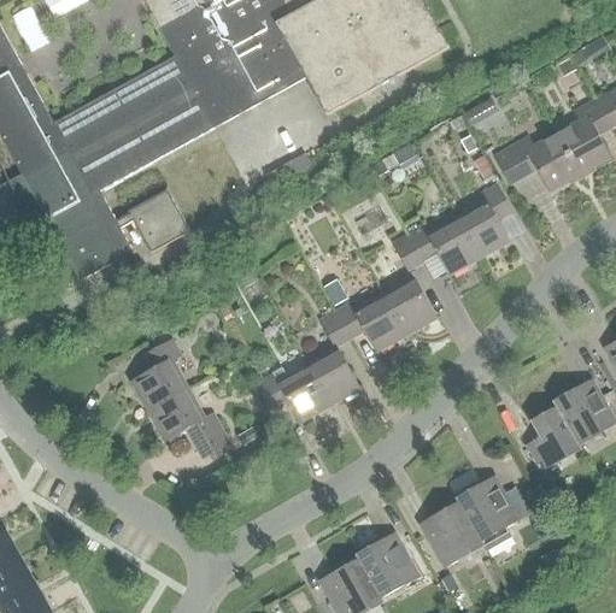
[(0,0),(0,131),(25,177),(18,181),(41,223),(47,219),(81,280),(134,251),(119,225),(134,218),(152,252),(191,230),(168,188),(129,208),(130,212),(117,219),(100,189),(306,76),(327,113),(449,47),(422,0),(0,0)]
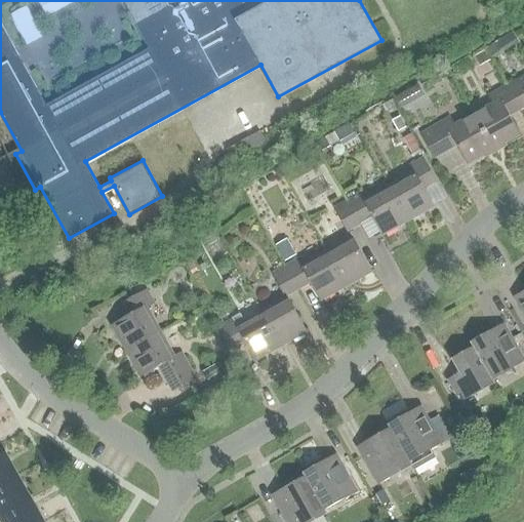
[(496,39),(487,45),(493,55),(502,49),(496,39)]
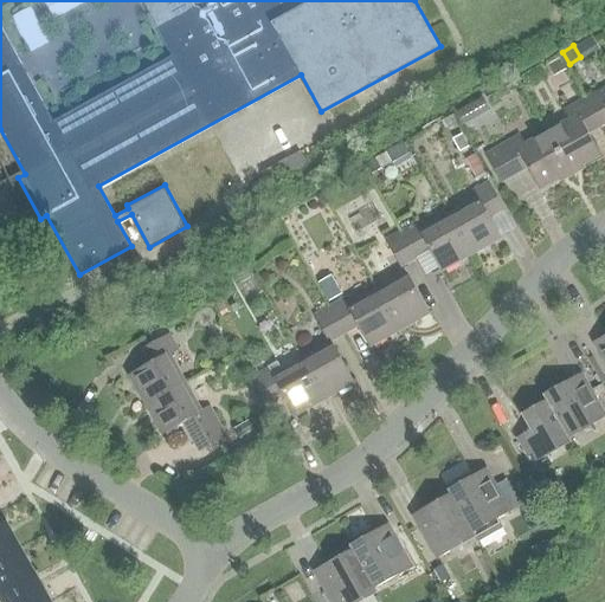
[(604,84),(585,96),(602,124),(604,122),(604,84)]
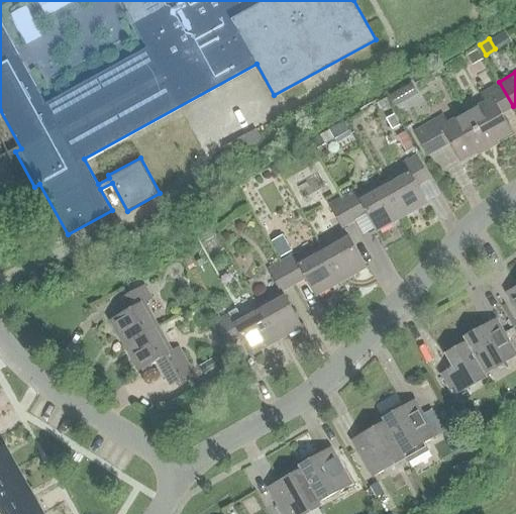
[(502,112),(513,106),(499,82),(481,92),(485,100),(467,110),(487,145),(513,130),(502,112)]
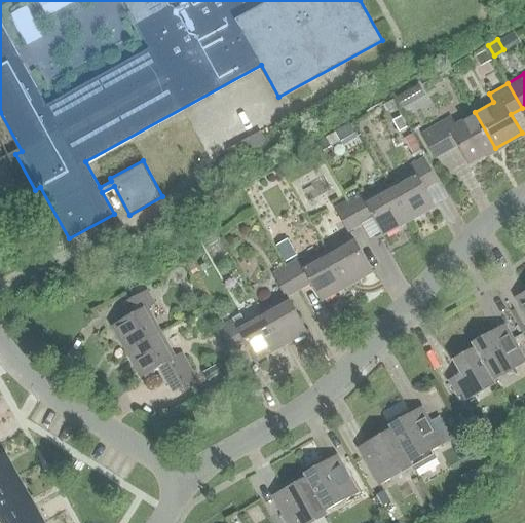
[(408,88),(397,95),(404,106),(414,100),(408,88)]
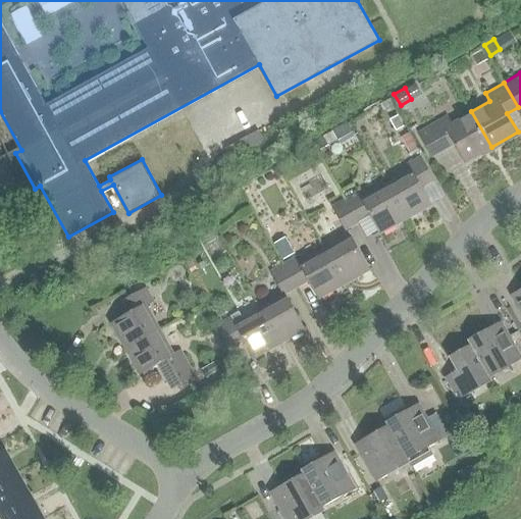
[(464,161),(491,147),(471,111),(453,121),(448,114),(418,131),(432,155),(454,143),(464,161)]
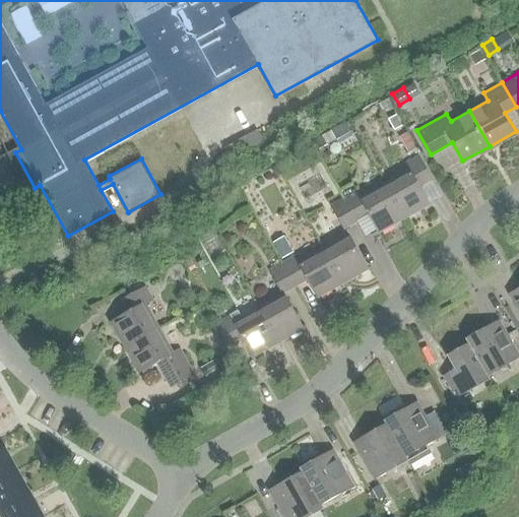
[(231,156),(250,145),(255,152),(267,145),(257,128),(224,146),(231,156)]
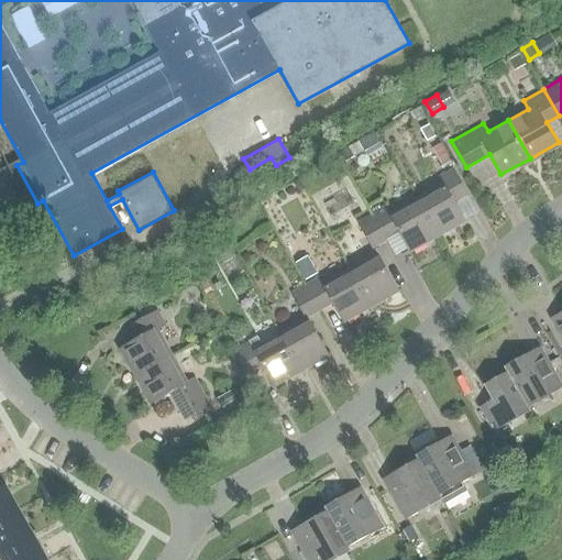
[(438,234),(465,220),(454,200),(467,193),(453,167),(440,175),(444,183),(417,198),(438,234)]
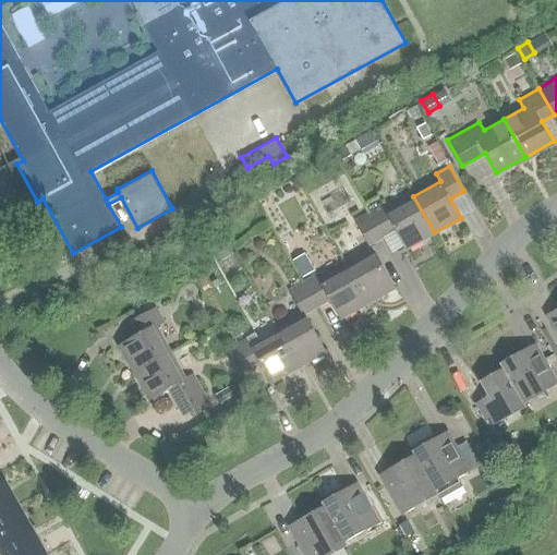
[(383,236),(397,228),(408,248),(434,232),(413,196),(387,210),(383,203),(370,210),(383,236)]
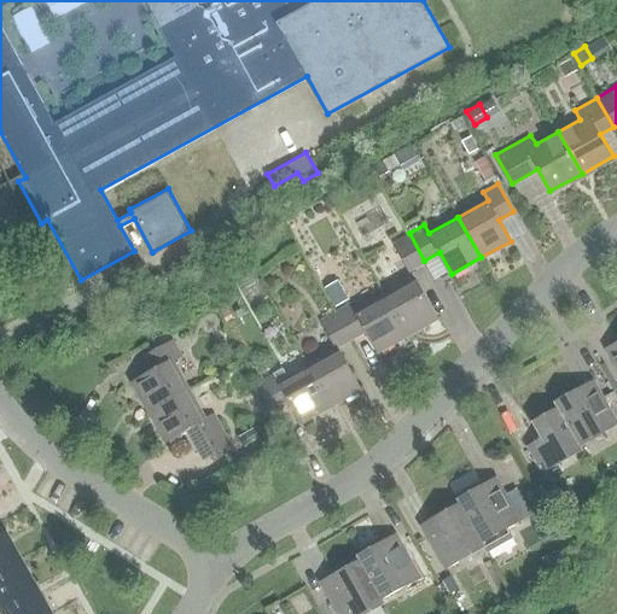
[(424,261),(409,233),(395,241),(409,269),(424,261)]
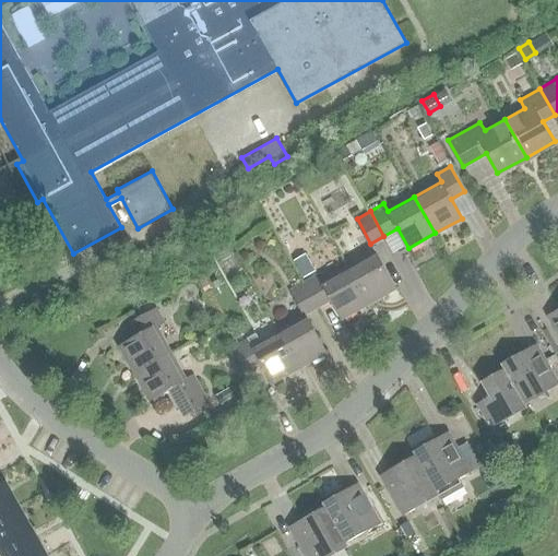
[(306,251),(294,258),(304,275),(316,269),(306,251)]
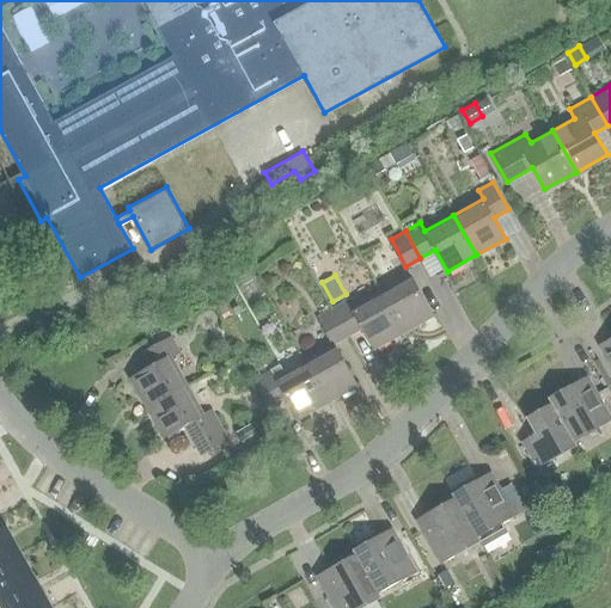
[(410,275),(382,292),(403,331),(433,314),(410,275)]
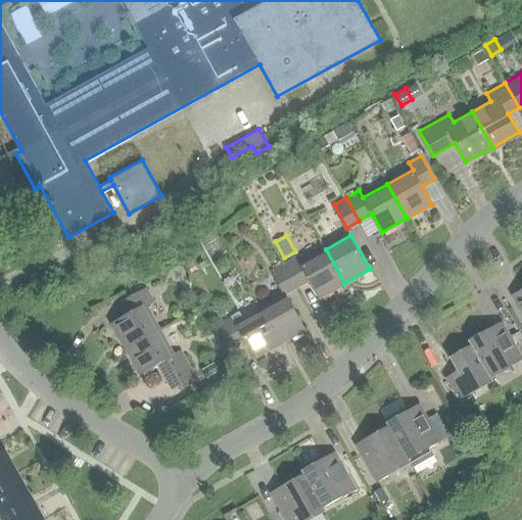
[(320,297),(344,283),(326,249),(300,263),(297,255),(284,263),(297,286),(310,279),(320,297)]
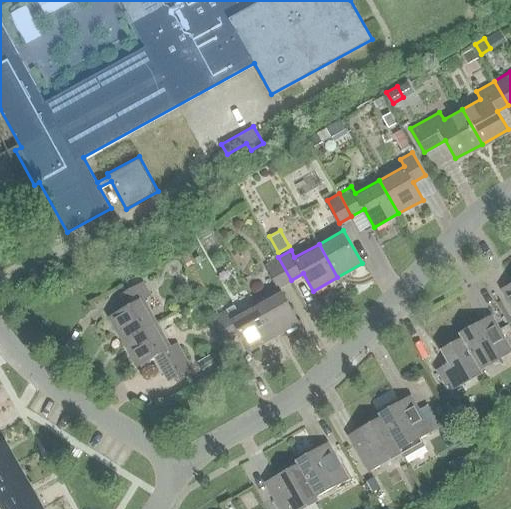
[(279,288),(255,302),(274,336),(299,322),(279,287),(291,280),(278,257),(266,264),(279,288)]
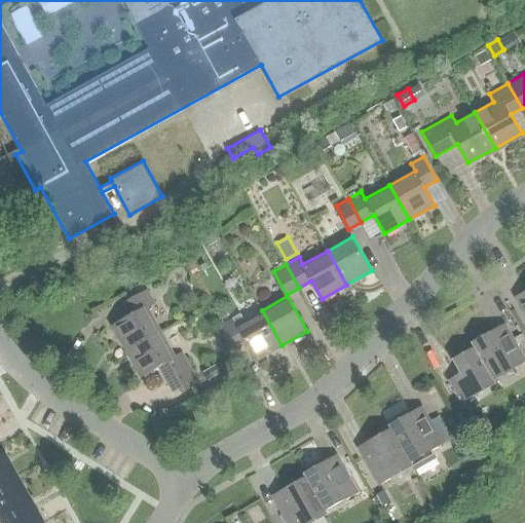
[(147,289),(123,302),(130,314),(112,325),(126,349),(161,330),(147,305),(154,301),(147,289)]
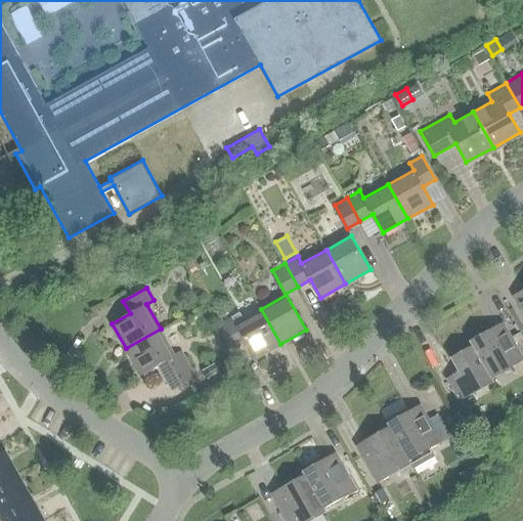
[(522,290),(513,296),(521,309),(522,312),(522,290)]
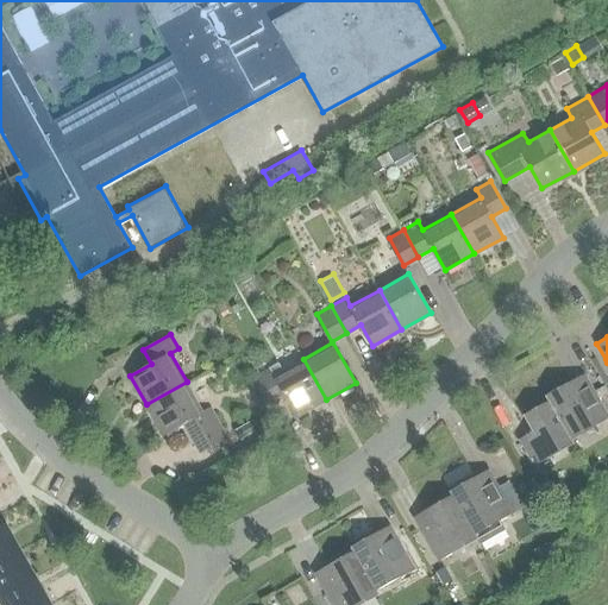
[(279,363),(270,367),(256,376),(270,402),(286,395),(298,416),(326,399),(304,359),(283,371),(279,363)]
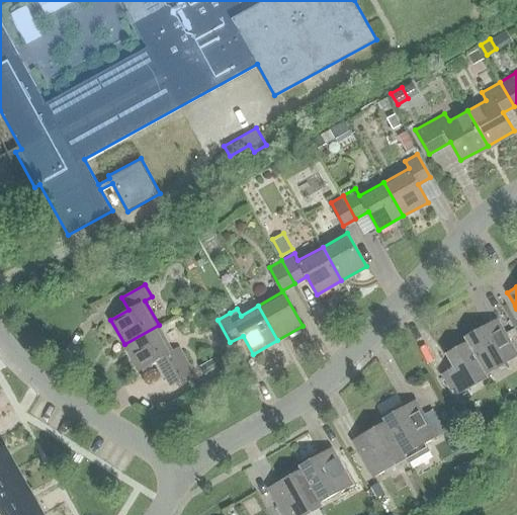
[(487,324),(464,337),(466,340),(486,372),(487,372),(516,354),(516,349),(506,331),(498,318),(487,324)]
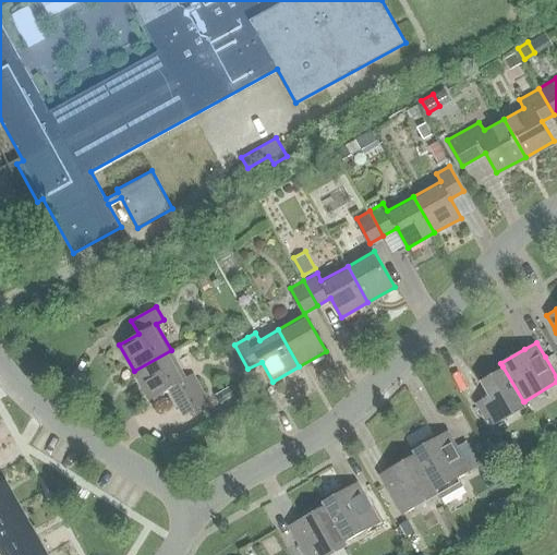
[(185,377),(171,350),(134,371),(149,398),(169,387),(183,413),(208,399),(193,373),(185,377)]
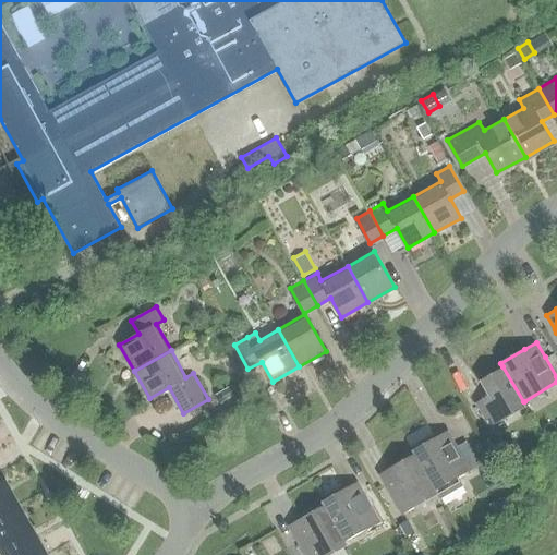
[(488,395),(475,401),(489,426),(527,405),(524,401),(523,401),(503,366),(480,379),(488,395)]
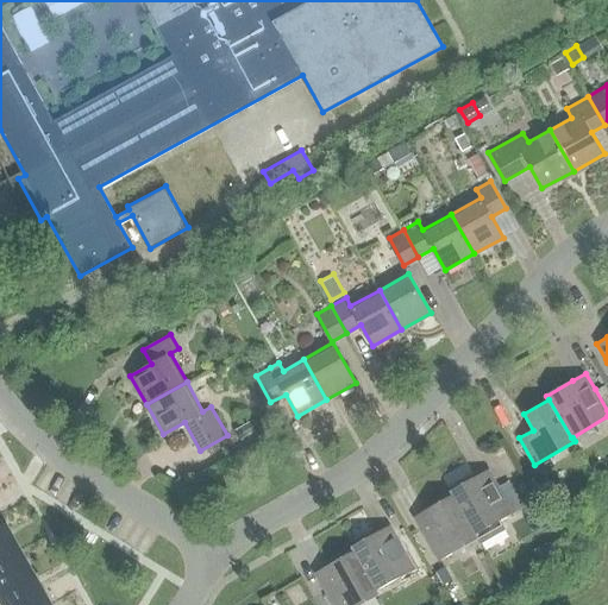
[(240,438),(256,429),(250,420),(234,428),(240,438)]
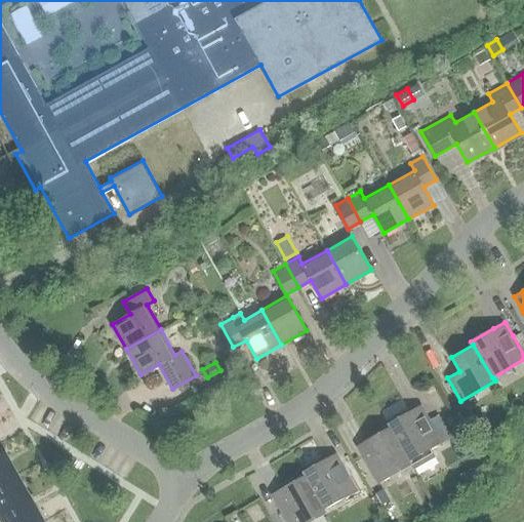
[(410,411),(388,424),(390,428),(391,427),(409,460),(410,459),(412,463),(414,467),(435,454),(431,447),(443,440),(439,433),(431,417),(422,404),(410,411)]
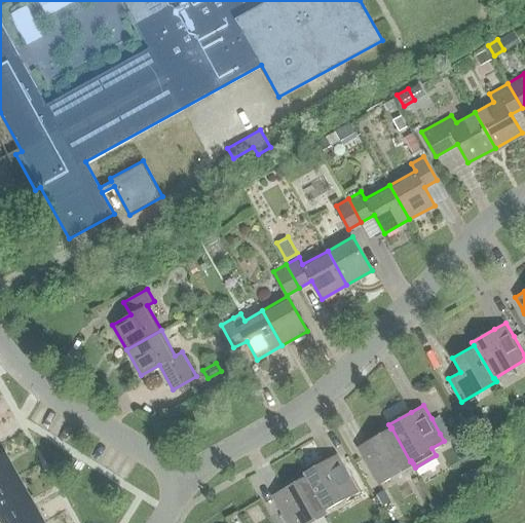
[(439,414),(432,418),(440,434),(448,428),(439,414)]
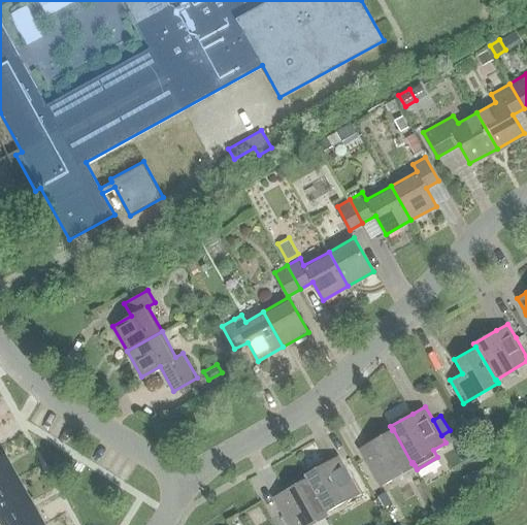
[(370,441),(359,449),(367,462),(381,486),(415,465),(413,462),(412,463),(393,429),(392,430),(370,441)]
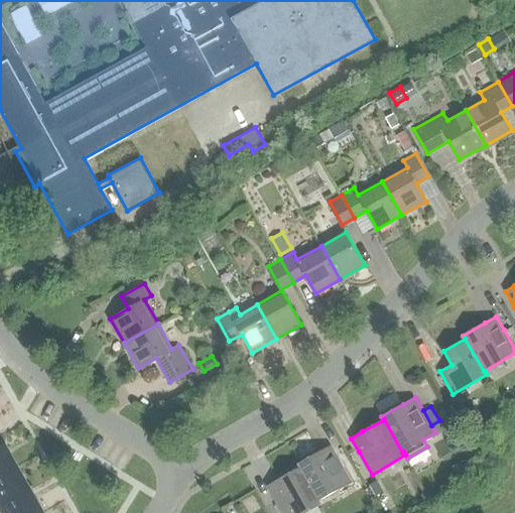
[(467,449),(475,443),(468,430),(459,434),(467,449)]
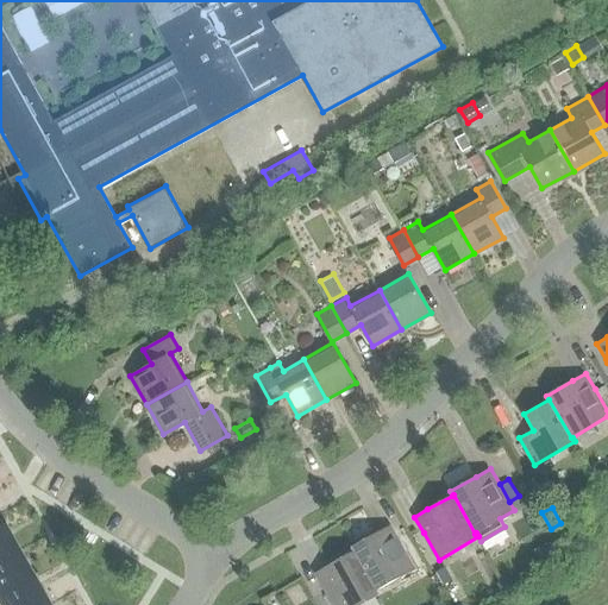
[(0,524),(0,560),(19,549),(5,523),(0,524)]
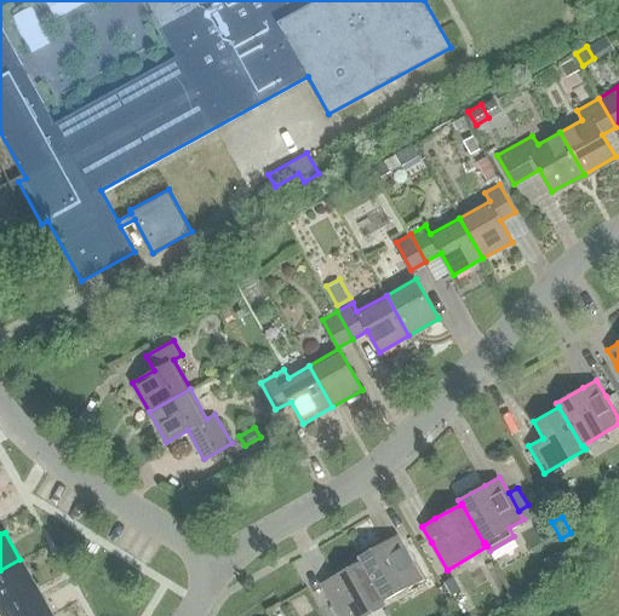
[(384,542),(357,557),(360,562),(361,560),(383,600),(384,599),(423,577),(407,551),(399,534),(384,542)]
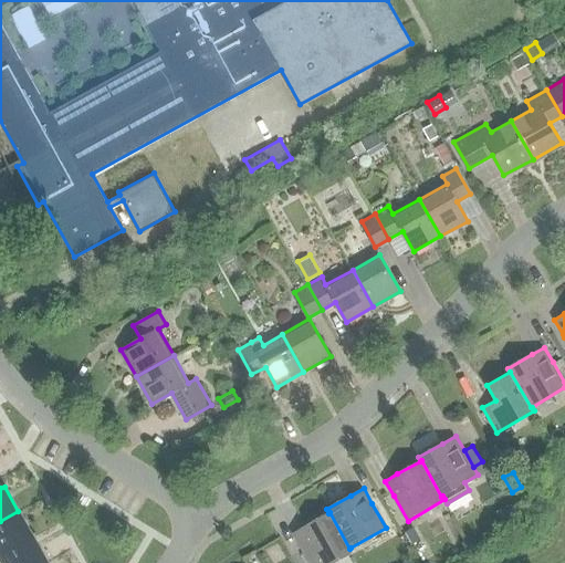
[(526,510),(521,499),(511,506),(518,514),(526,510)]
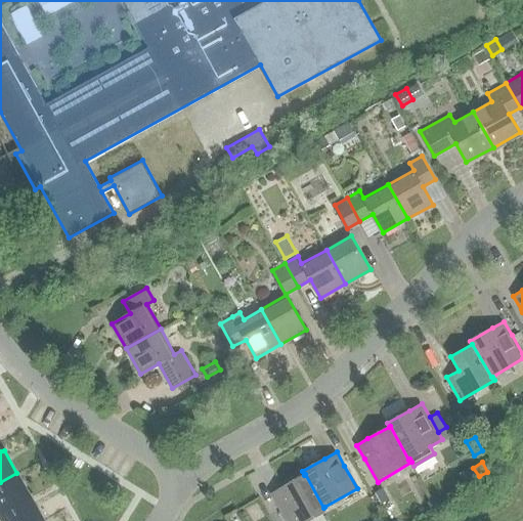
[(16,473),(0,482),(0,512),(30,495),(16,473)]
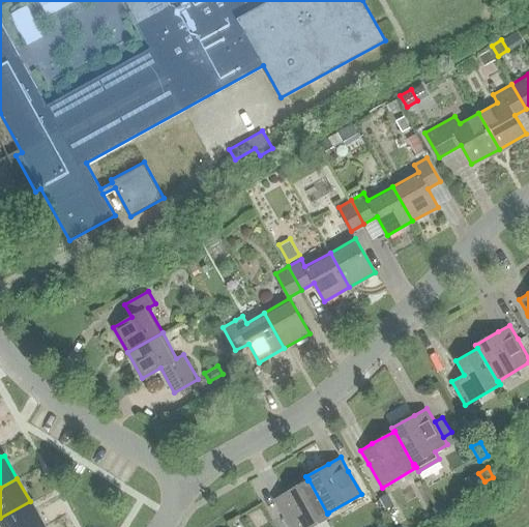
[(286,492),(274,499),(282,513),(290,526),(311,526),(330,517),(328,513),(327,514),(309,479),(307,480),(286,492)]
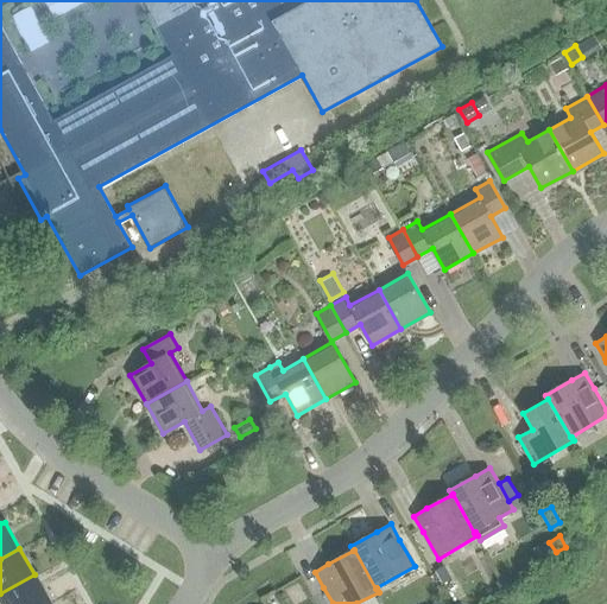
[(451,577),(443,564),(435,568),(442,582),(451,577)]
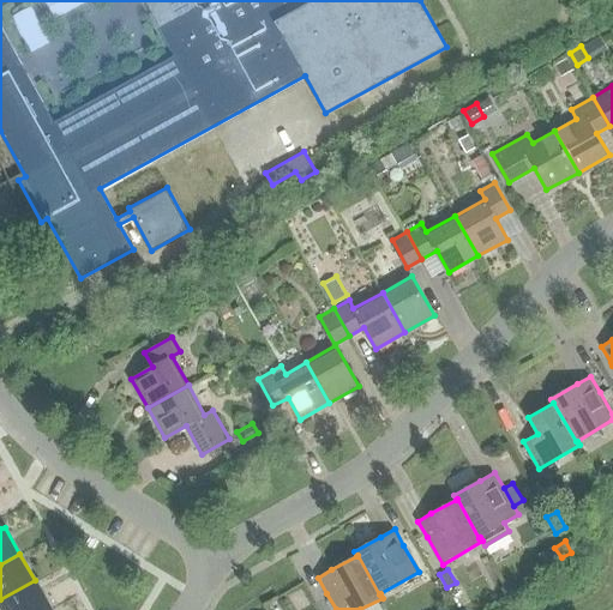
[(43,609),(49,607),(35,580),(0,599),(5,609),(43,609)]
